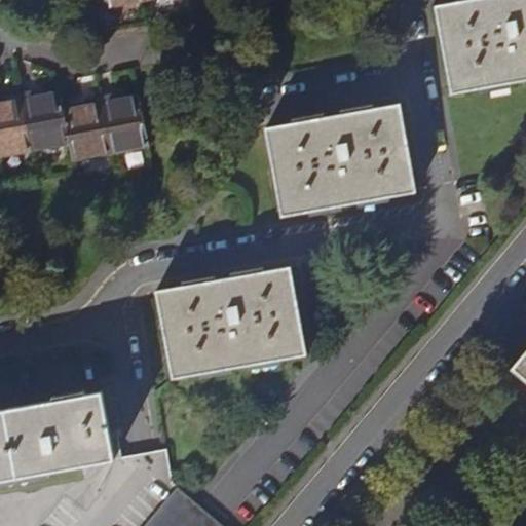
[(525,0),(461,0),(436,5),(452,92),(525,79),(525,0)]
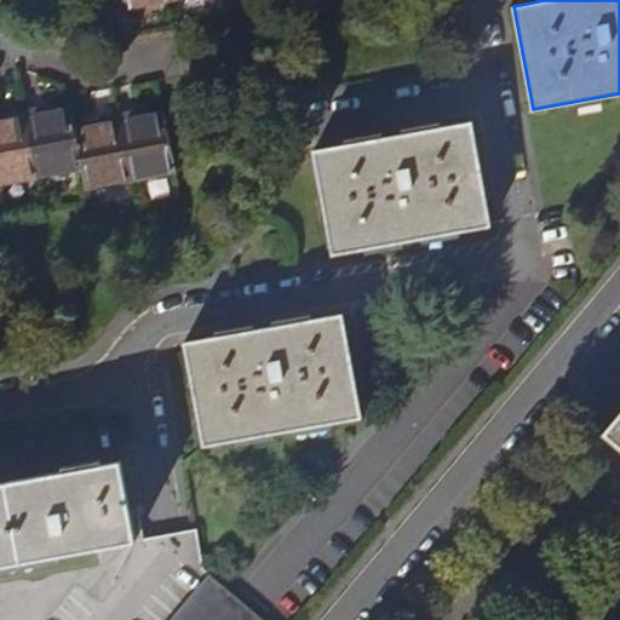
[(81,167),(74,126),(70,105),(44,110),(42,107),(24,110),(38,176),(81,167)]
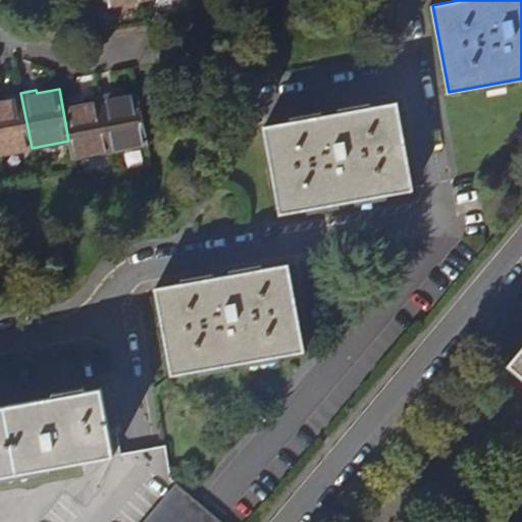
[(0,154),(32,148),(20,93),(5,96),(6,100),(0,100),(0,154)]
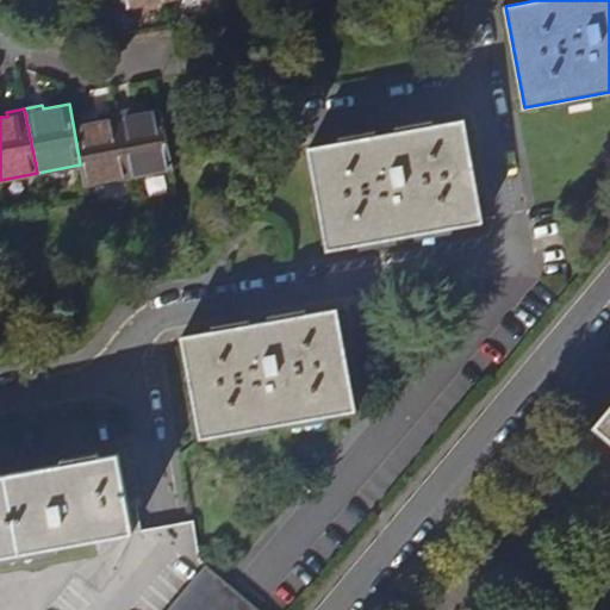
[(134,109),(116,112),(128,178),(173,168),(161,109),(135,113),(134,109)]
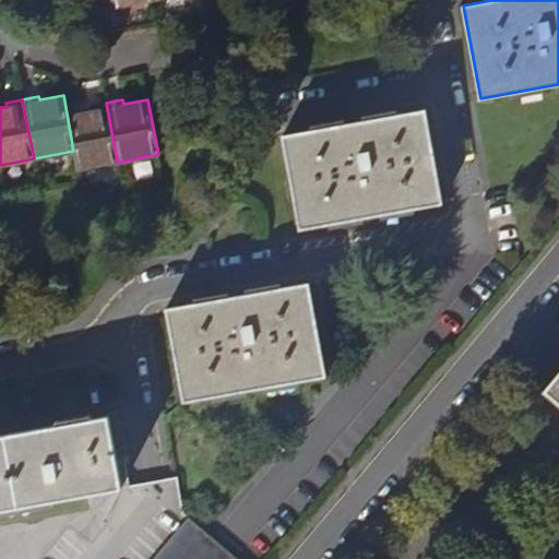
[(117,163),(106,103),(90,106),(91,109),(67,114),(73,151),(78,170),(117,163)]
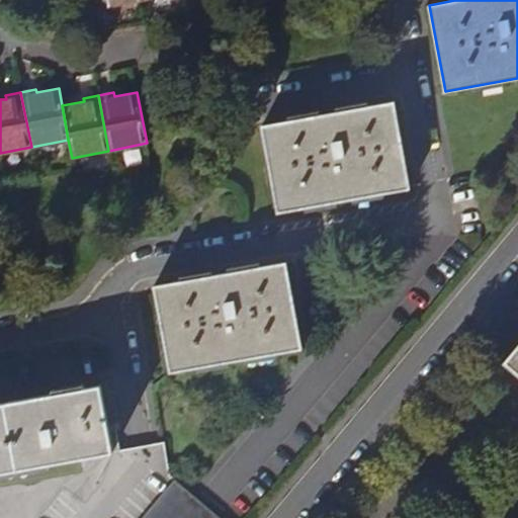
[(264,138),(278,211),(410,188),(394,101),(261,124),(264,138)]
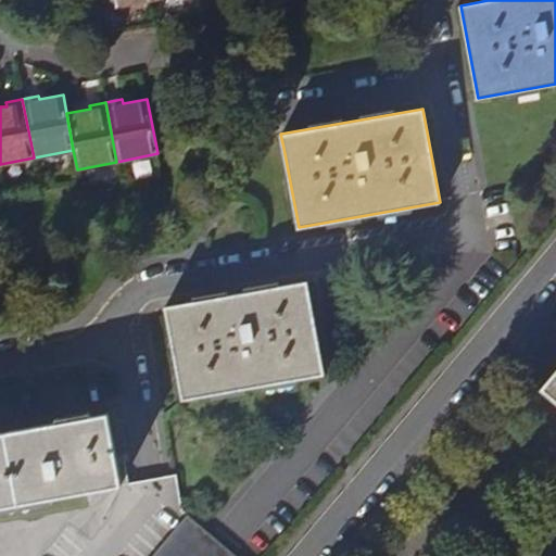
[(165,307),(184,400),(205,395),(325,374),(314,315),(307,280),(165,307)]
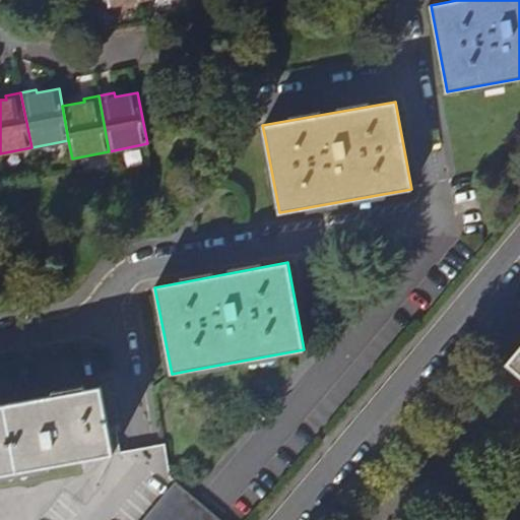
[(519,345),(507,362),(519,372),(519,345)]
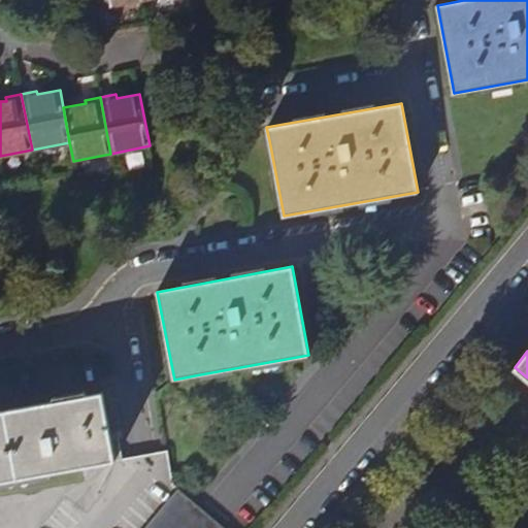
[(0,409),(0,483),(56,473),(55,469),(117,458),(121,457),(107,389),(0,409)]
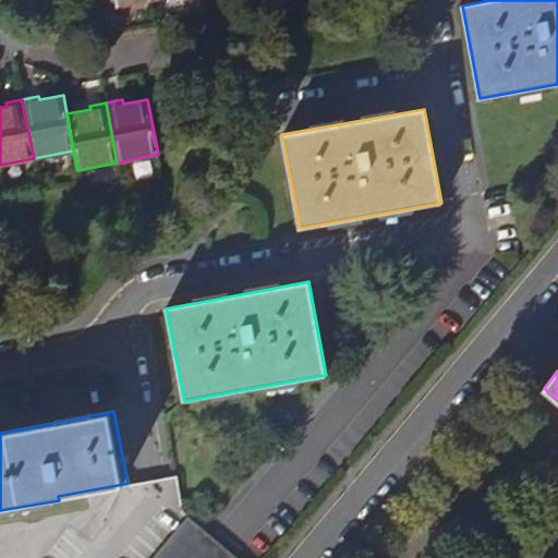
[(177,476),(128,483),(123,484),(58,496),(59,500),(0,510),(0,557),(153,557),(187,517),(183,512),(177,476)]
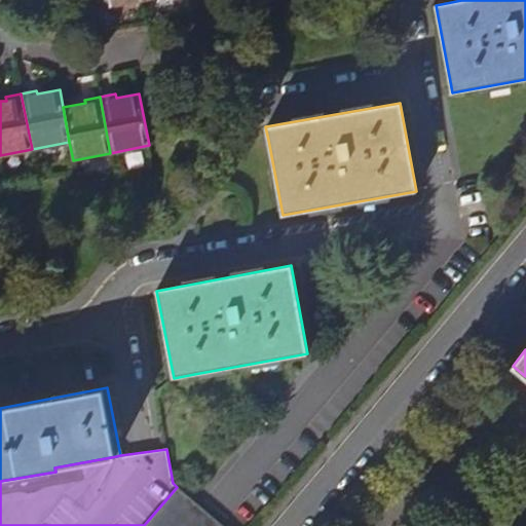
[(222,525),(177,487),(144,525),(222,525)]
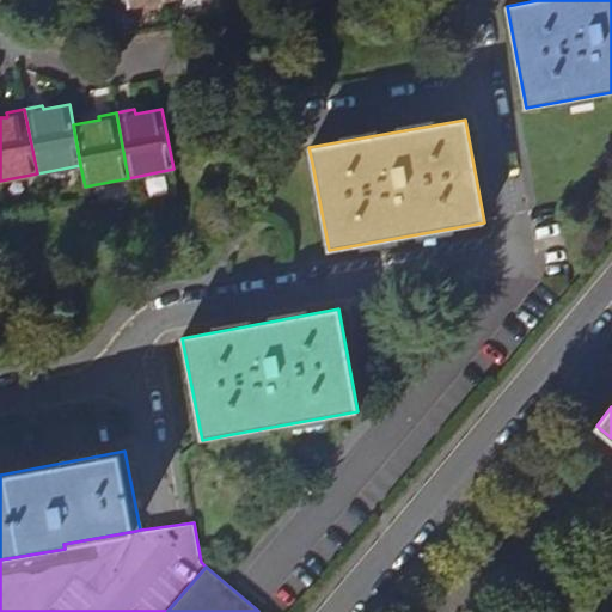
All buildings are outlined.
